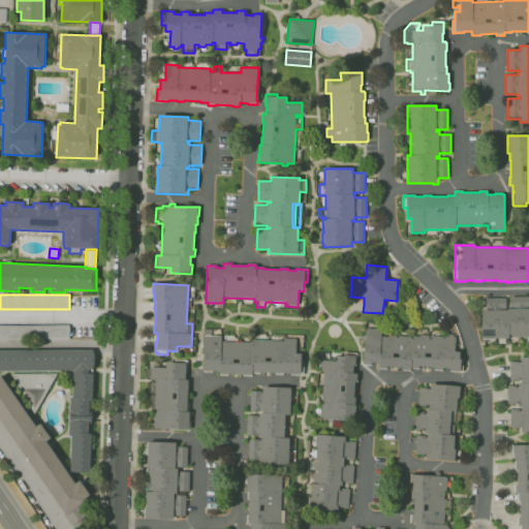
[(528,337),(508,337),(508,339),(494,339),(494,340),(483,340),(483,339),(481,339),(481,310),(486,310),(486,298),(490,298),(490,297),(495,297),(495,298),(506,298),(506,310),(507,310),(507,308),(509,308),(509,297),(528,297),(528,337)]
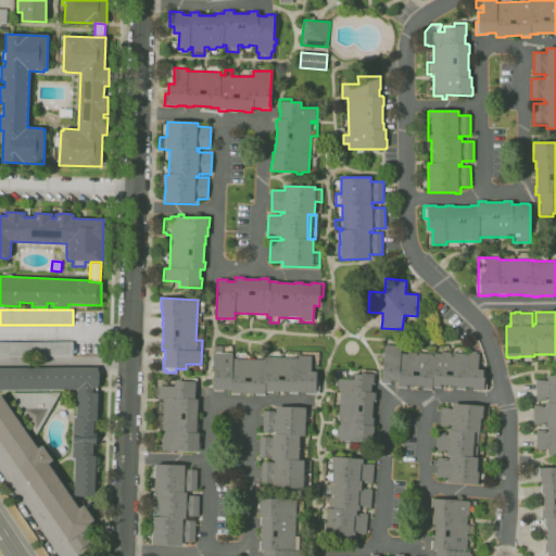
[(469,345),(478,341),(483,354),(485,364),(481,364),(481,362),(478,362),(477,369),(482,369),(482,378),(487,378),(485,391),(474,390),(474,388),(465,387),(465,389),(456,389),(456,386),(440,384),(440,388),(431,388),(431,390),(422,389),(422,386),(406,386),(406,389),(399,388),(399,381),(390,380),(390,383),(381,383),(383,357),(380,357),(380,353),(383,353),(383,348),(386,348),(386,345),(400,345),(400,348),(401,348),(401,354),(407,354),(407,352),(416,353),(416,355),(418,355),(418,353),(432,354),(432,355),(433,356),(433,353),(442,353),(442,352),(450,352),(450,355),(452,355),(452,352),(466,353),(466,355),(467,355),(467,353),(469,353),(469,345)]
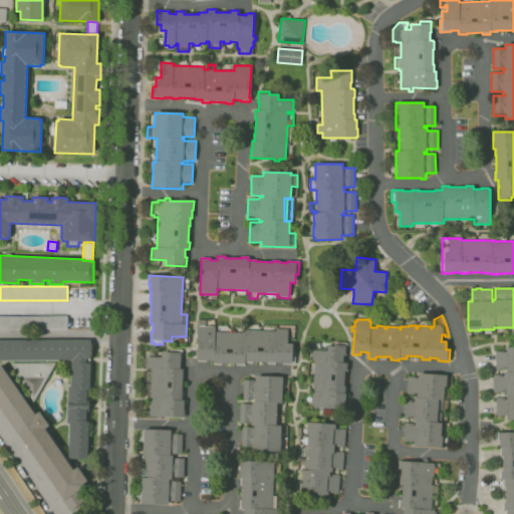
[(67,328),(0,328),(0,316),(67,316),(67,328)]
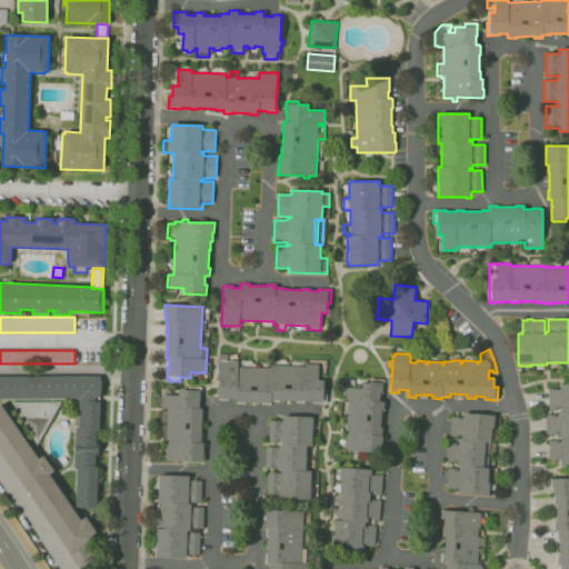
[(270,405),(262,405),(262,403),(245,402),(245,403),(236,403),(236,399),(227,399),(227,400),(219,400),(219,399),(217,399),(218,361),(220,361),(220,355),(227,355),(227,361),(237,361),(237,367),(270,368),(270,365),(306,367),(306,362),(319,363),(318,380),(323,380),(323,389),(327,389),(326,403),(313,403),(313,402),(305,401),(305,403),(296,402),(297,401),(279,401),(279,402),(270,401),(270,405)]
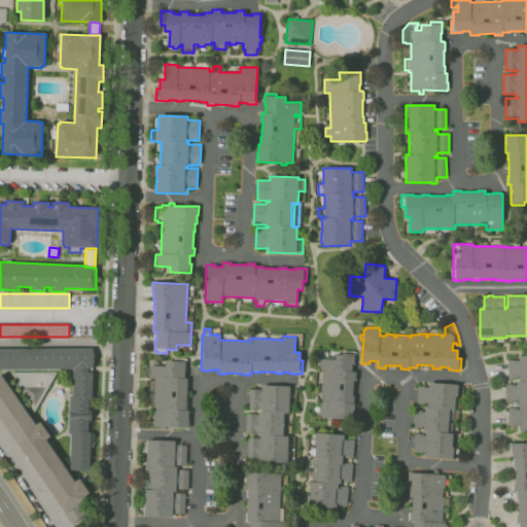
[(89,367),(89,373),(92,373),(92,399),(89,399),(89,412),(91,412),(91,420),(89,420),(89,432),(91,432),(90,470),(70,469),(71,433),(69,433),(70,394),(72,394),(72,370),(59,370),(34,412),(9,370),(0,370),(0,349),(92,348),(93,367),(89,367)]
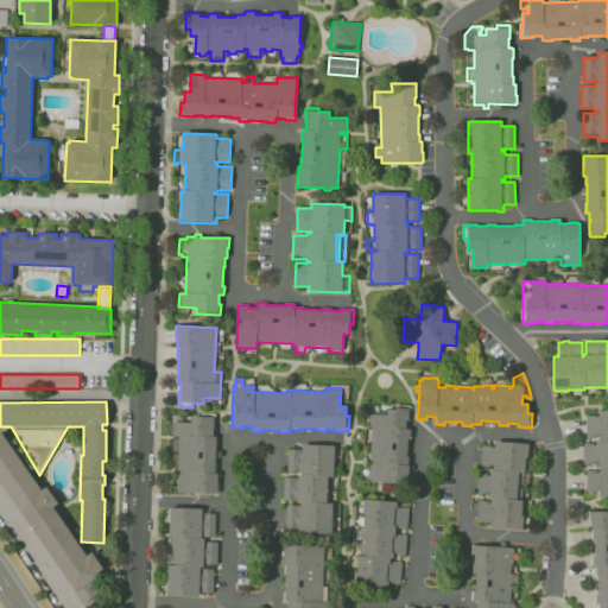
[(411,485),(372,481),(368,481),(369,466),(372,466),(372,456),(369,456),(372,426),(366,426),(367,413),(385,416),(386,409),(396,410),(396,405),(410,406),(409,419),(406,419),(406,429),(412,429),(411,438),(409,438),(406,456),(410,457),(409,464),(409,467),(410,467),(409,475),(412,475),(411,485)]
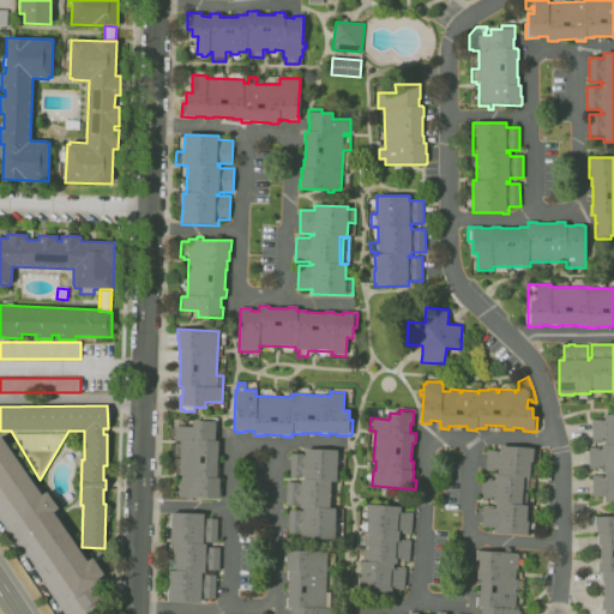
[(613,501),(605,501),(605,497),(593,497),(593,475),(605,475),(605,471),(601,471),(601,469),(589,469),(589,447),(601,447),(601,445),(605,445),(605,439),(600,439),(600,441),(591,441),(591,420),(605,420),(605,415),(613,415),(613,501)]
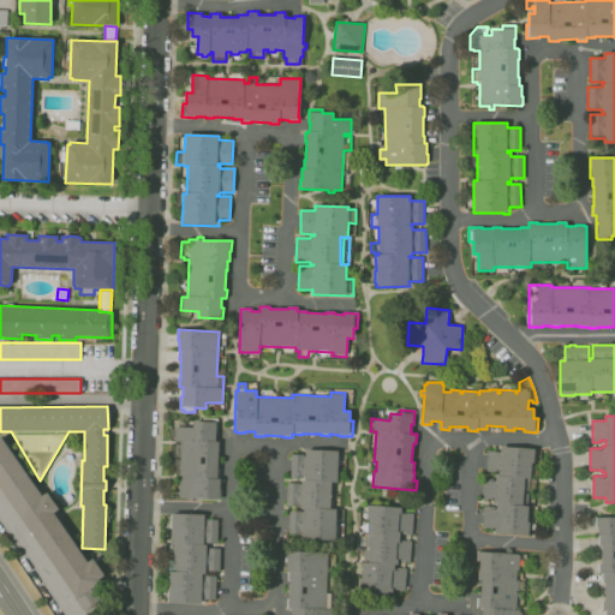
[(220,500),(179,497),(179,478),(174,478),(174,473),(172,473),(173,460),(180,460),(180,459),(173,459),(173,445),(180,445),(180,443),(174,442),(174,427),(192,428),(192,421),(203,422),(203,418),(218,418),(216,433),(215,441),(220,441),(220,452),(219,452),(218,470),(219,470),(219,478),(221,478),(221,489),(222,489),(222,497),(221,497),(220,500)]
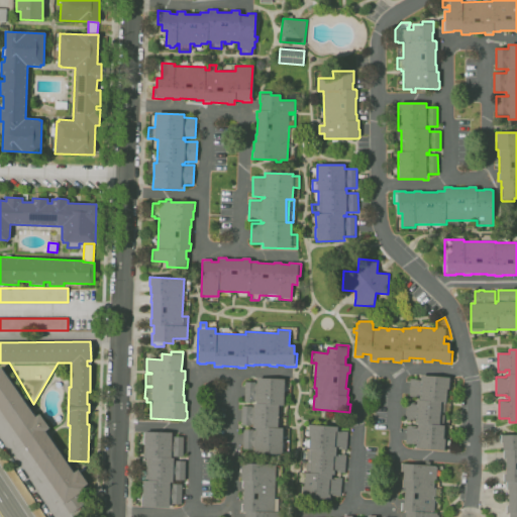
[(73,516),(71,513),(70,514),(62,503),(64,502),(0,410),(0,368),(1,368),(35,417),(39,414),(48,428),(44,431),(74,473),(78,470),(88,484),(83,487),(85,489),(78,494),(85,504),(83,506),(84,508),(73,516)]
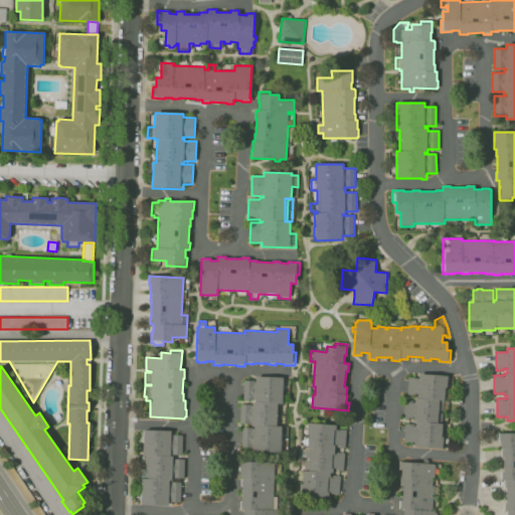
[(443,450),(413,447),(413,443),(403,443),(404,424),(415,424),(415,421),(412,421),(412,419),(402,419),(403,400),(414,401),(414,398),(417,398),(417,396),(406,395),(407,377),(418,378),(419,374),(448,376),(447,387),(446,386),(445,401),(448,401),(447,411),(441,411),(441,413),(443,413),(442,424),(443,424),(442,438),(444,438),(444,439),(443,450)]
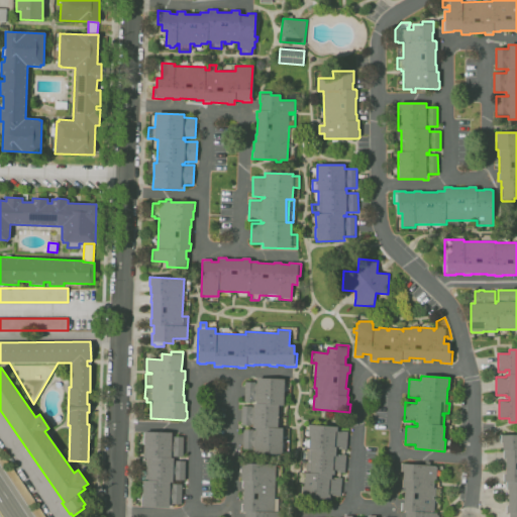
[(282,454),(254,453),(254,449),(242,449),(242,429),(254,430),(254,428),(252,428),(252,425),(240,425),(241,406),(252,406),(252,404),(255,404),(255,402),(243,402),(244,382),(255,382),(256,379),(284,379),(284,381),(285,381),(285,392),(284,392),(283,405),(281,405),(280,428),(283,428),(283,442),(283,451),(282,451),(282,454)]
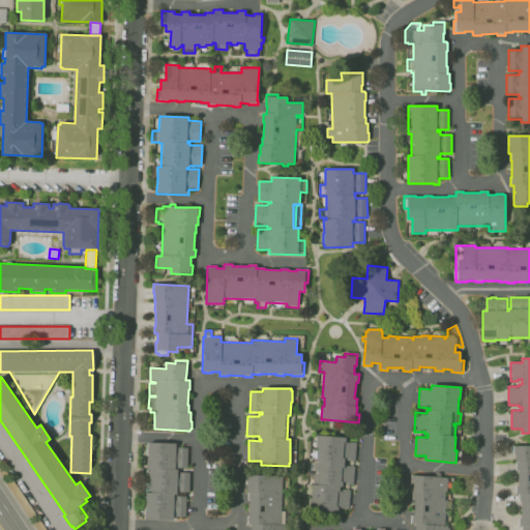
[(337,512),(308,510),(310,498),(311,498),(312,483),(313,483),(315,463),(317,463),(317,461),(312,460),(312,459),(310,458),(311,453),(312,450),(316,450),(317,436),(346,438),(346,442),(356,442),(355,462),(344,461),(344,466),(355,466),(353,486),(343,484),(343,488),(340,487),(340,490),(350,491),(349,508),(339,508),(337,512)]
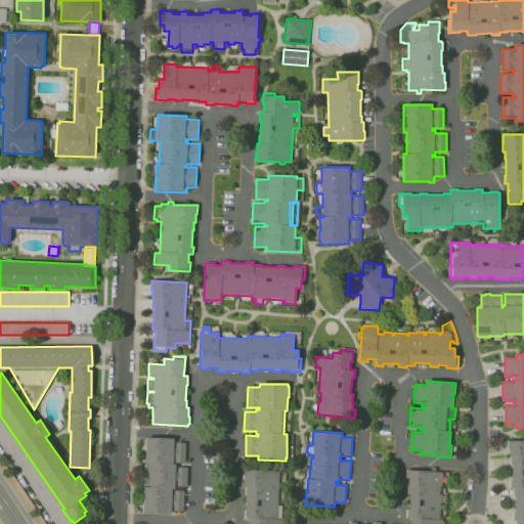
[(171,515),(143,514),(143,513),(142,512),(143,501),(144,486),(146,486),(147,464),(145,464),(145,450),(145,439),(145,438),(174,439),(174,443),(186,443),(185,463),(173,462),(173,464),(176,465),(176,468),(187,468),(187,487),(175,486),(175,489),(172,489),(172,490),(184,491),(184,511),(172,511),(171,515)]
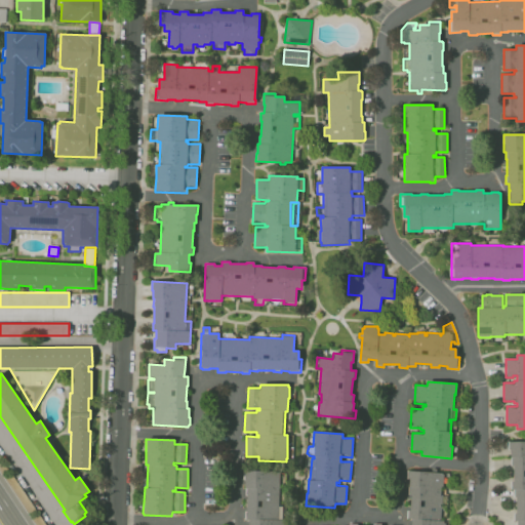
[(524,524),(516,524),(516,521),(514,521),(514,514),(516,514),(516,497),(514,497),(514,489),(511,489),(511,482),(513,482),(513,466),(511,466),(511,450),(508,450),(508,442),(524,442),(524,524)]
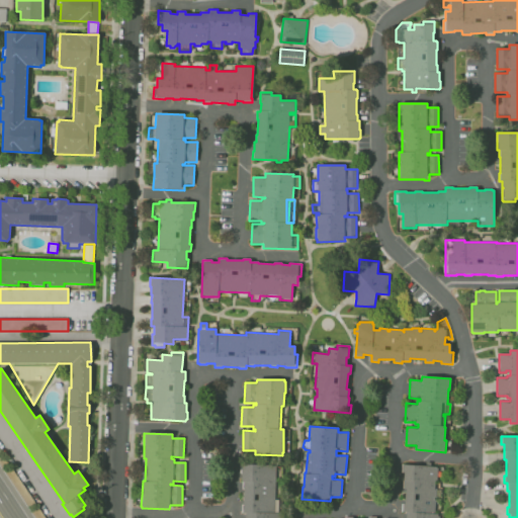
[(406,517),(407,512),(402,512),(402,504),(404,504),(406,489),(403,489),(404,479),(401,479),(402,464),(426,466),(426,462),(431,462),(430,466),(436,466),(436,468),(438,468),(437,481),(435,481),(434,490),(436,490),(435,498),(434,498),(433,500),(435,500),(434,514),(438,514),(438,516),(440,516),(440,517),(406,517)]
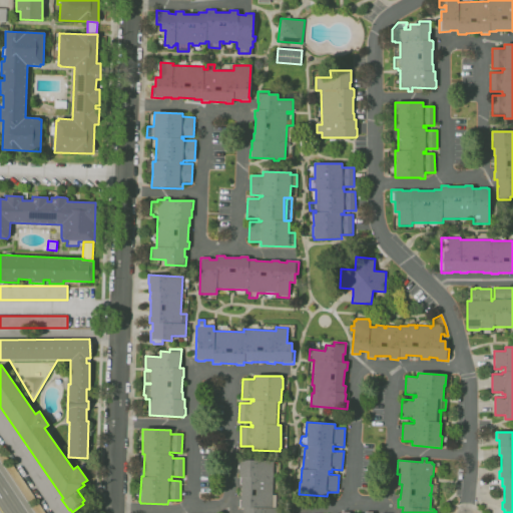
[(243,512),(243,508),(240,508),(239,508),(239,500),(241,500),(241,484),(240,484),(240,477),(239,477),(239,469),(238,469),(238,461),(273,462),(272,508),(276,508),(276,512),(243,512)]
